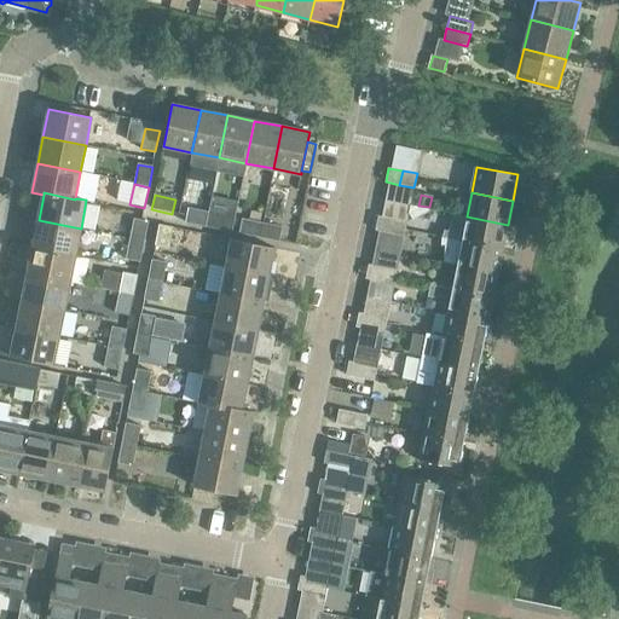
[(185,224),(206,227),(208,213),(187,209),(185,224)]
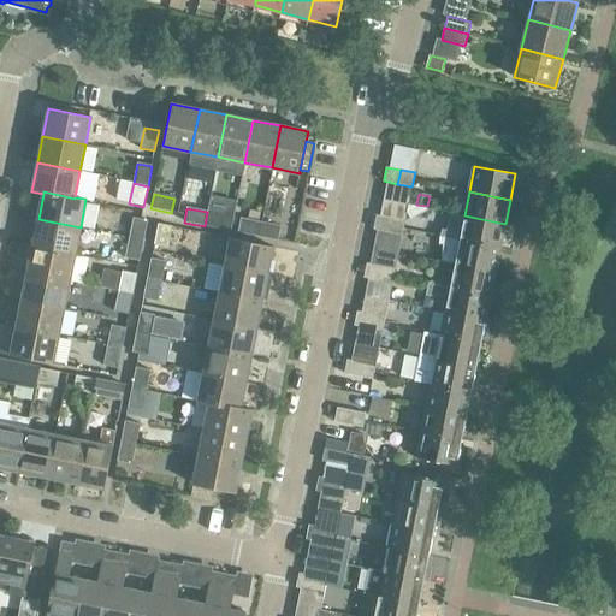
[(207,212),(205,226),(224,230),(227,215),(207,212)]
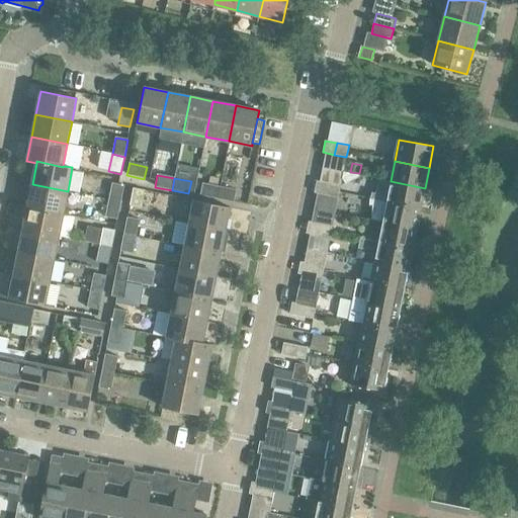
[(371,193),(369,198),(421,208),(425,188),(391,181),(380,180),(377,194),(371,193)]
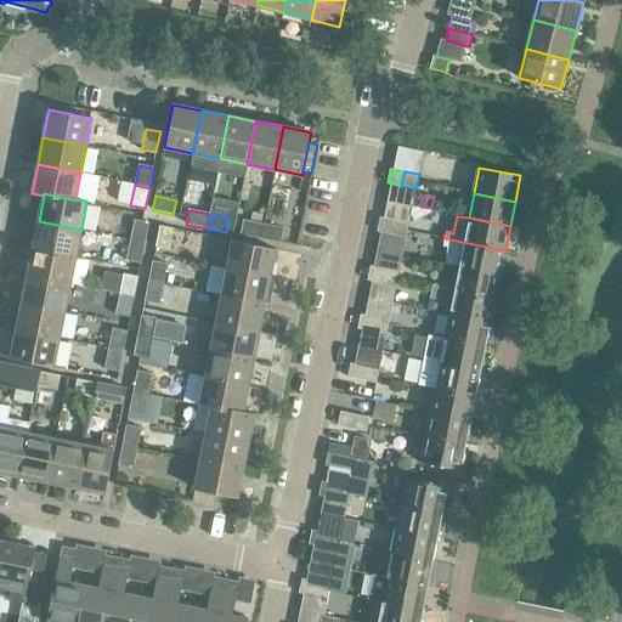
[(377,231),(391,235),(394,220),(380,218),(377,231)]
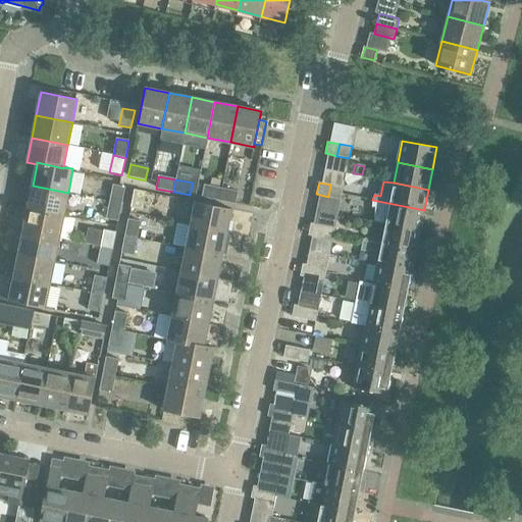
[(202,197),(218,200),(220,188),(204,185),(202,197)]
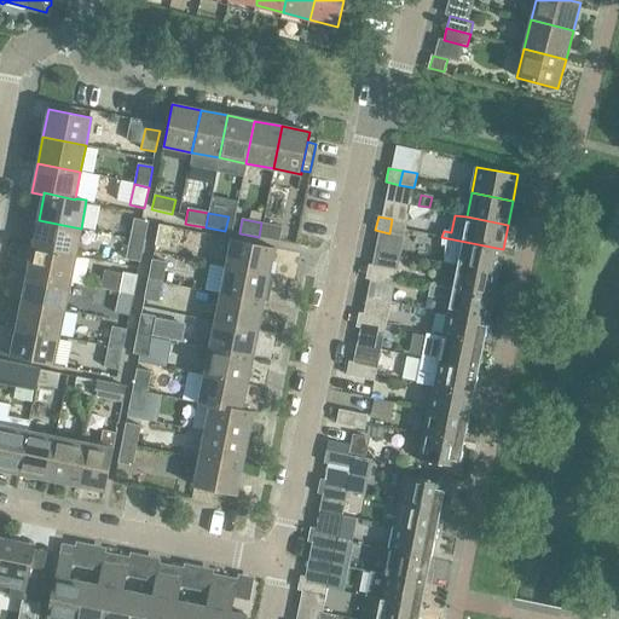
[(392,219),(389,233),(404,236),(406,221),(392,219)]
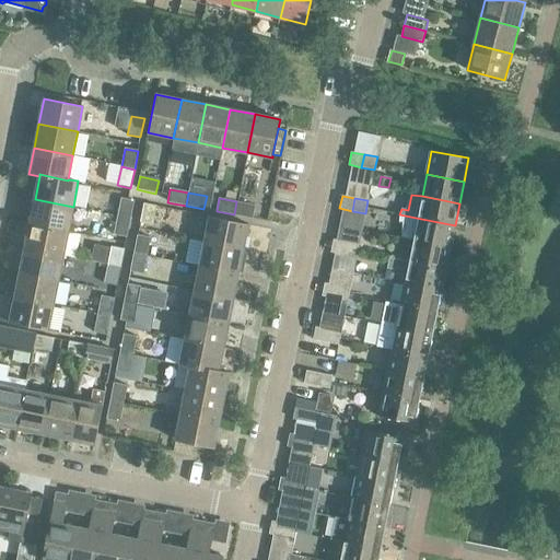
[(35,199),(30,223),(68,231),(73,207),(35,199)]
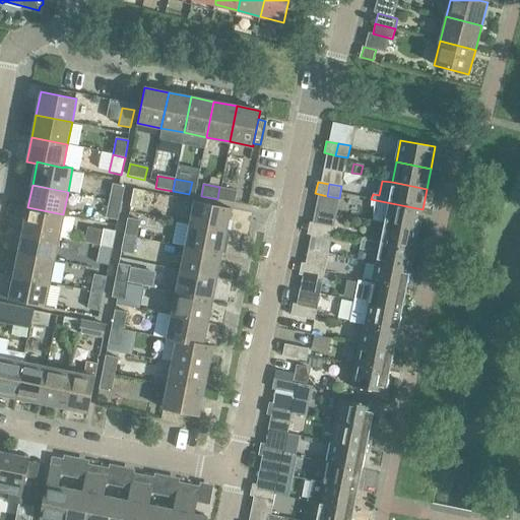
[(113,185),(109,202),(121,204),(125,187),(113,185)]
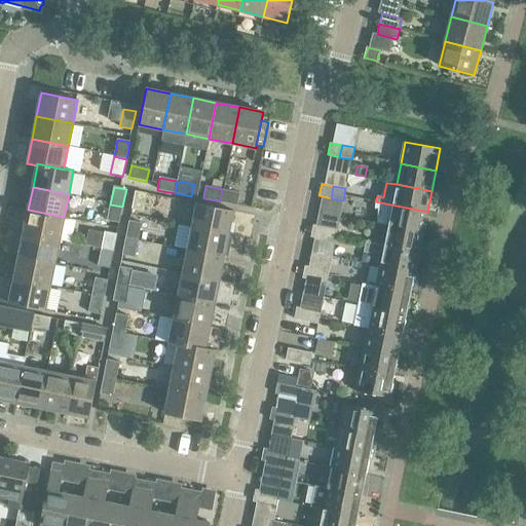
[(222,189),(220,201),(237,204),(239,192),(222,189)]
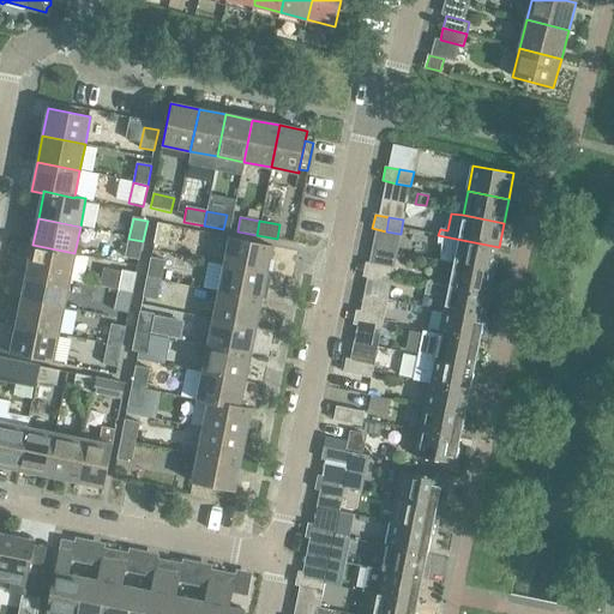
[(157,224),(154,245),(168,247),(172,227),(157,224)]
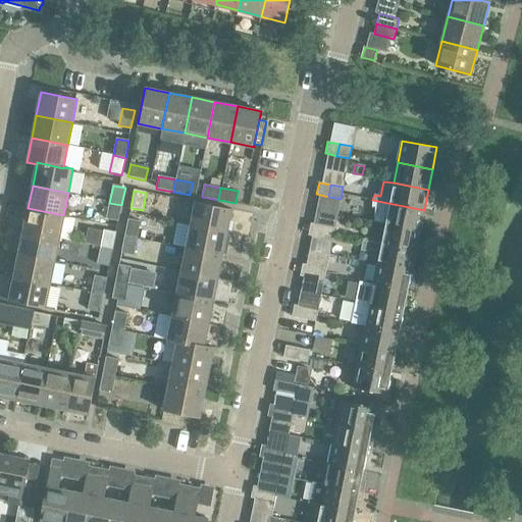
[(375,221),(385,223),(420,230),(424,210),(372,200),(372,205),(378,206),(375,221)]
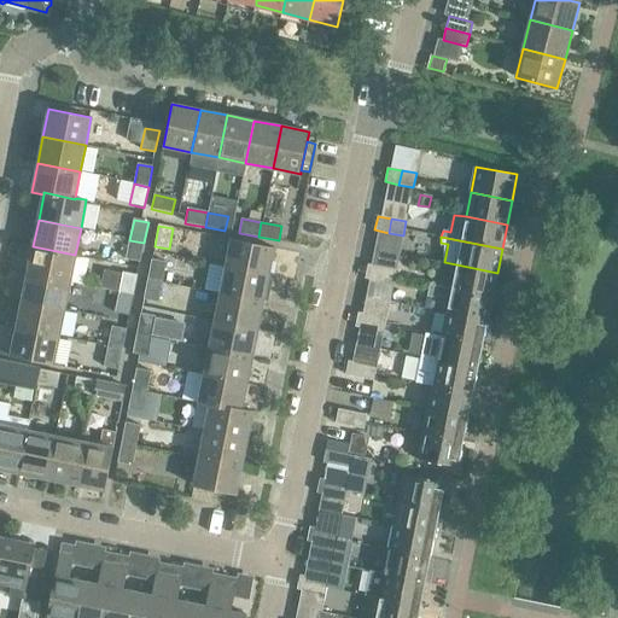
[(232,239),(226,267),(268,275),(274,248),(232,239)]
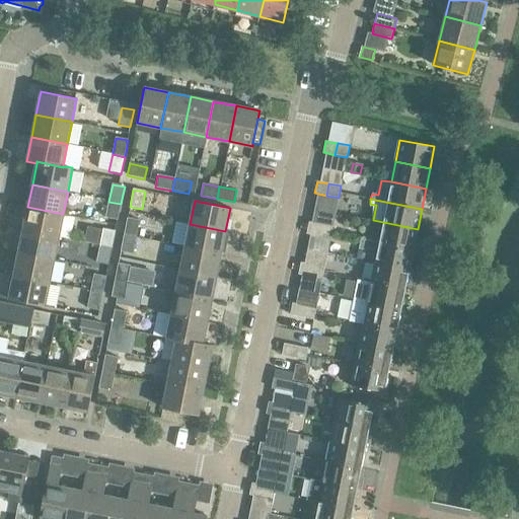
[(121,204),(108,202),(105,218),(118,221),(121,204)]
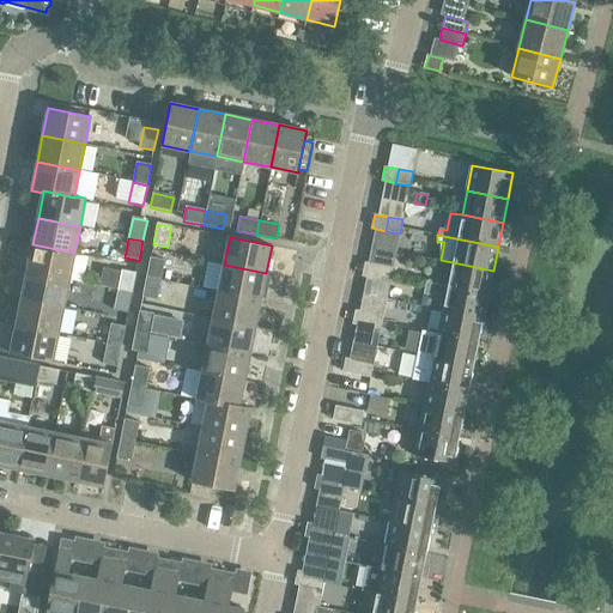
[(32,244),(28,272),(70,280),(74,253),(32,244)]
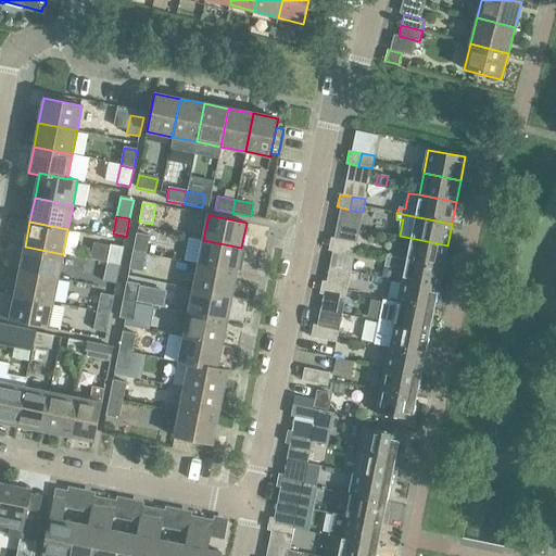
[(136,235),(133,252),(146,255),(150,237),(136,235)]
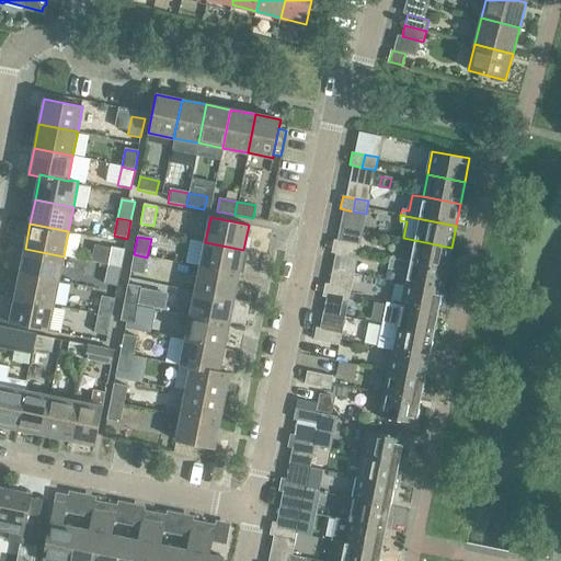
[(331,252),(344,254),(346,242),(334,239),(331,252)]
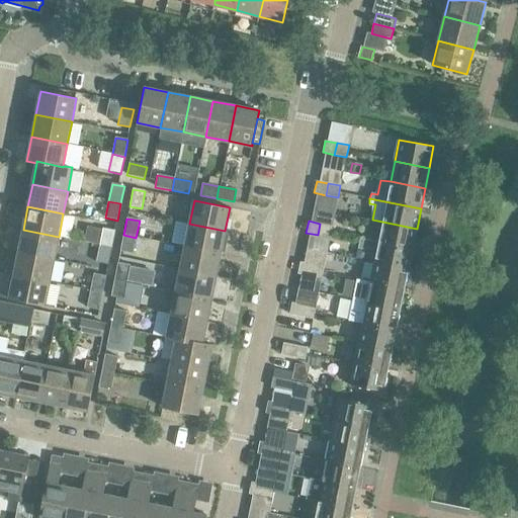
[(370,233),(369,240),(413,249),(417,229),(382,222),(379,235),(370,233)]
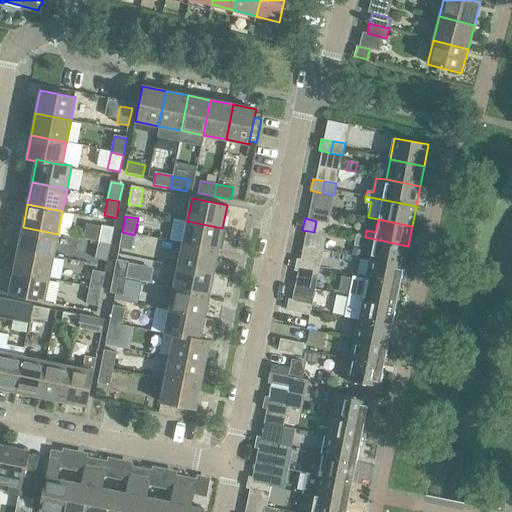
[(222,228),(187,221),(182,243),(217,250),(219,240),(224,241),(226,231),(222,230),(222,228)]
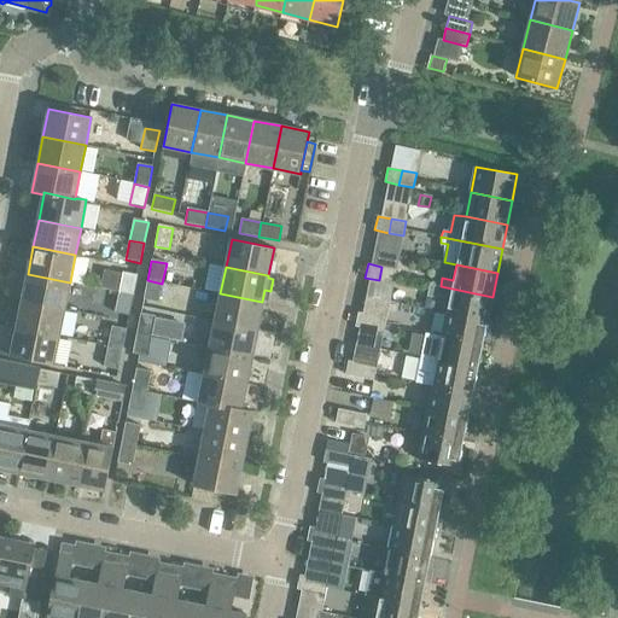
[(382,267),(379,280),(394,284),(396,269),(382,267)]
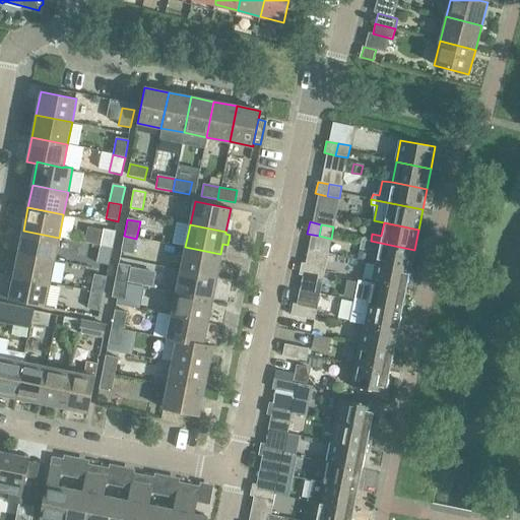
[(23,231),(18,253),(54,260),(59,238),(23,231)]
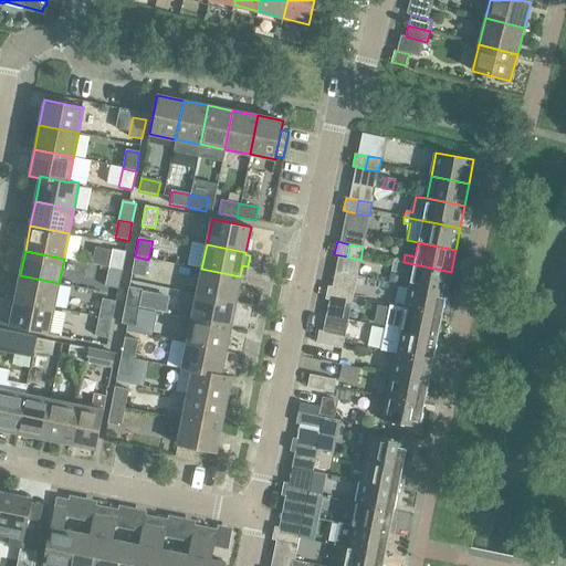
[(112,251),(108,269),(123,271),(126,253),(112,251)]
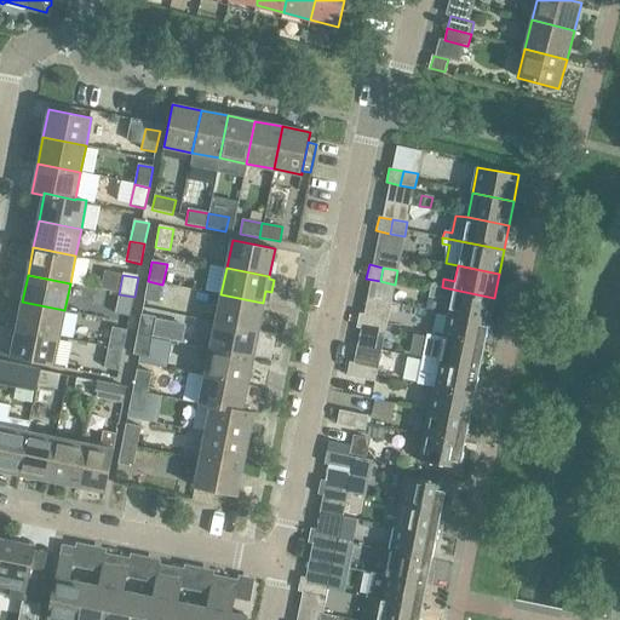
[(162,285),(148,281),(144,302),(159,304),(162,285)]
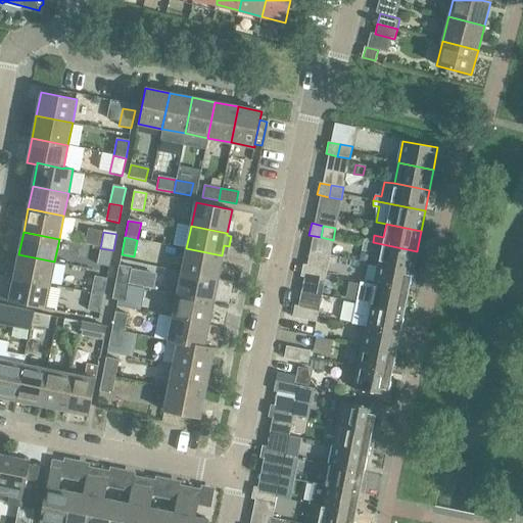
[(380,252),(378,265),(413,271),(417,251),(373,242),(364,240),(362,251),(371,253),(371,251),(380,252)]
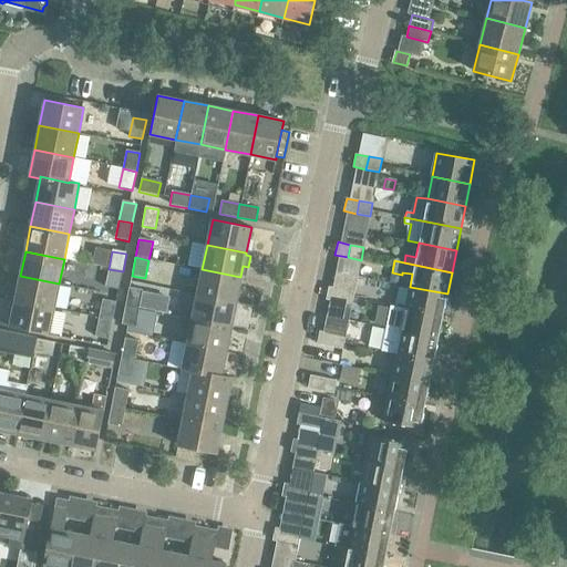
[(123,271),(109,269),(105,287),(119,290),(123,271)]
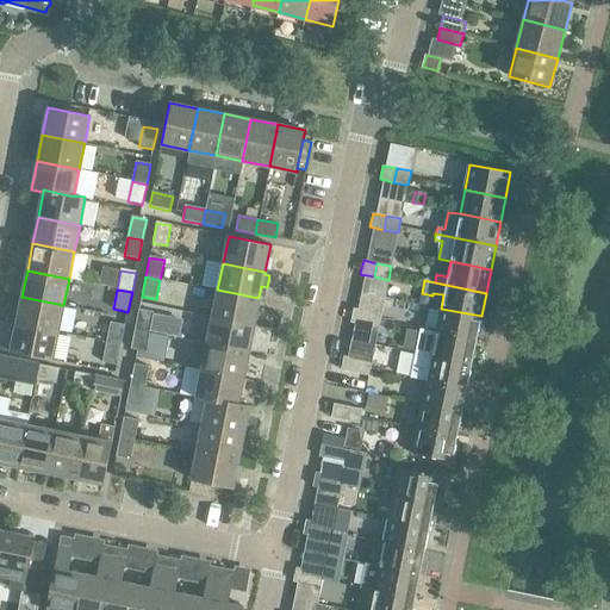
[(217,290),(212,317),(254,325),(259,298),(217,290)]
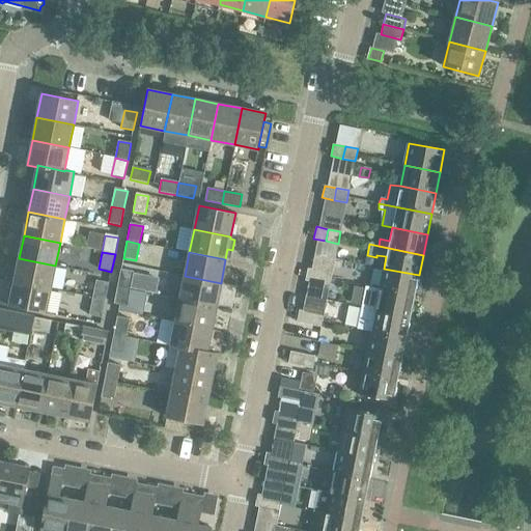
[(19,258),(15,281),(51,288),(55,266),(19,258)]
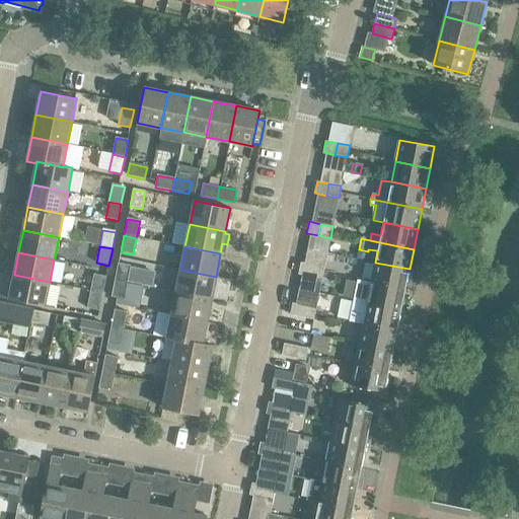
[(298,274),(310,276),(312,265),(301,262),(298,274)]
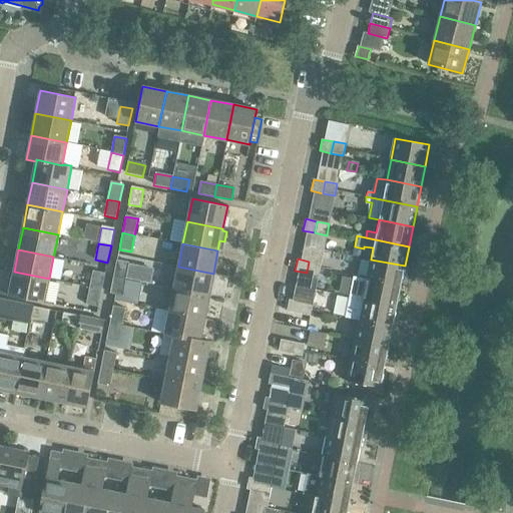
[(371,260),(367,280),(401,287),(405,266),(371,260)]
